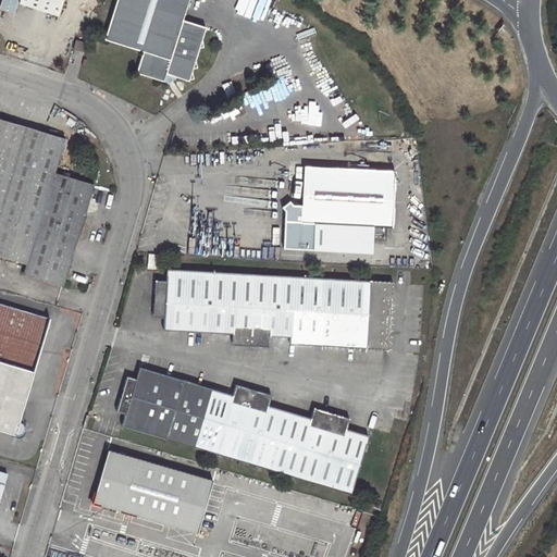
[(58,16),(62,0),(19,0),(17,3),(58,16)]
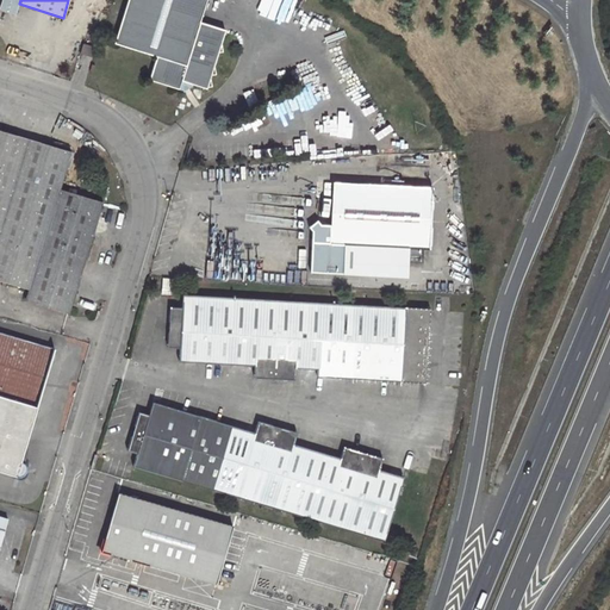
[(126,0),(113,43),(155,56),(148,79),(178,88),(180,81),(206,88),(224,30),(199,22),(205,0),(126,0)]
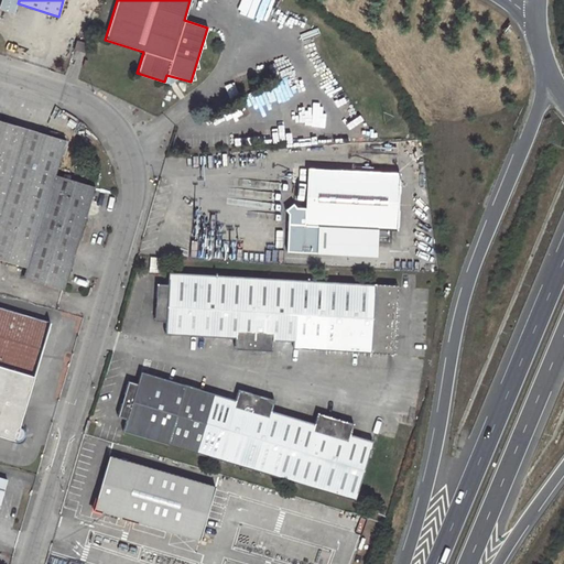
[(229,3),(251,10),(253,0),(223,0),(230,2),(229,3)]
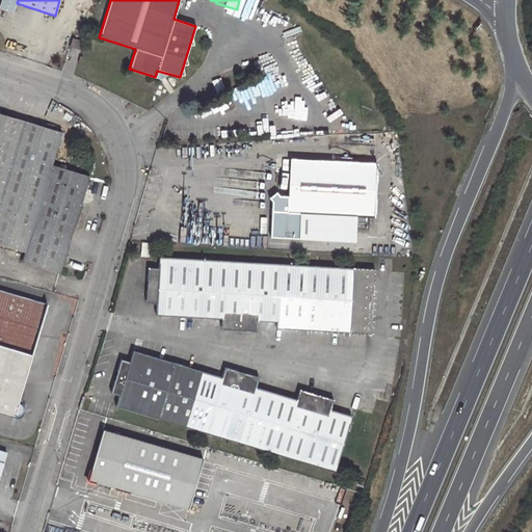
[(69,47),(81,51),(84,41),(72,36),(69,47)]
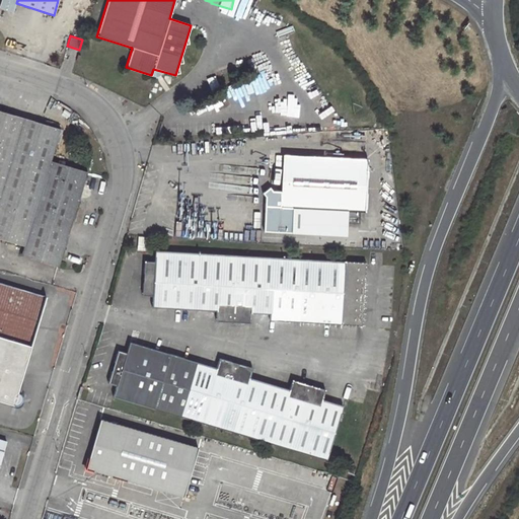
[(58,268),(85,172),(50,161),(59,130),(0,112),(0,239),(23,246),(20,256),(58,268)]
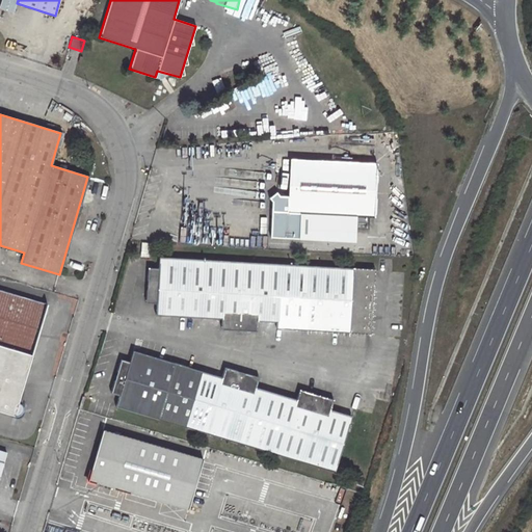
[(300,212),(373,216),(376,164),(289,159),(287,195),(278,194),(275,190),(268,196),(272,203),(270,237),(298,237),(300,212)]
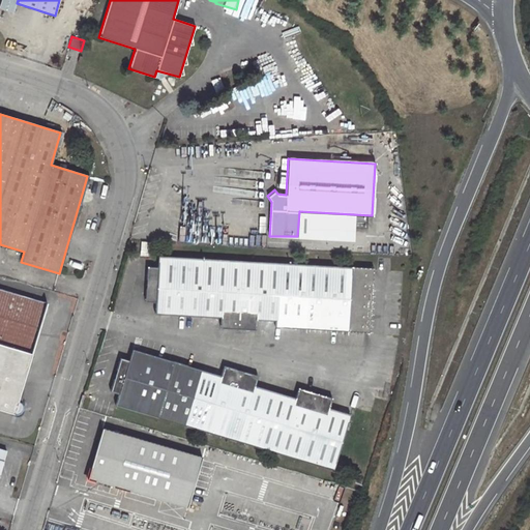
[(140,241),(140,255),(150,256),(151,242),(140,241)]
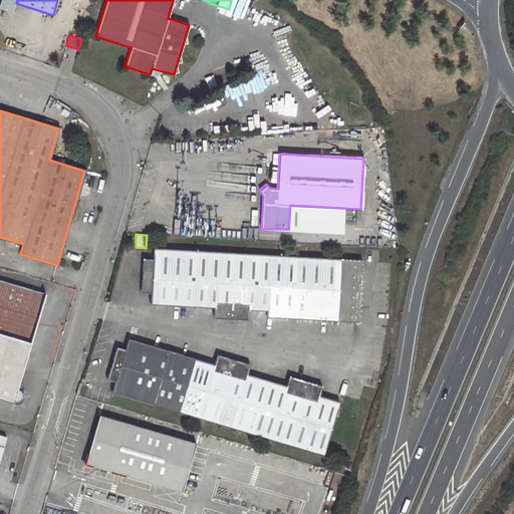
[(213,317),(247,319),(248,309),(267,311),(267,316),(357,322),(361,262),(153,249),(152,261),(143,260),(141,292),(150,293),(150,304),(214,308),(213,317)]
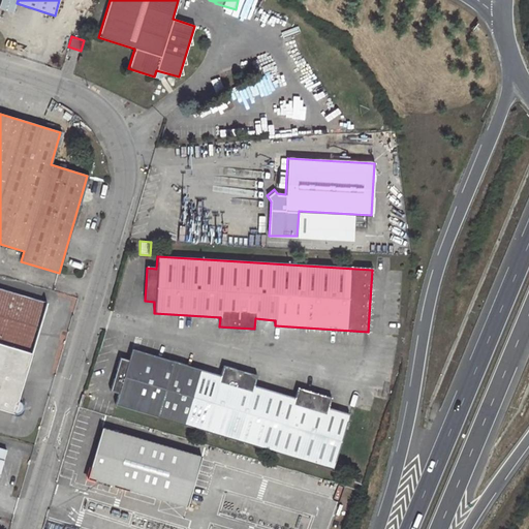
[(47,304),(0,288),(0,409),(12,413),(16,413),(19,412),(21,410),(21,409),(21,405),(20,403),(19,402),(17,401),(47,304)]
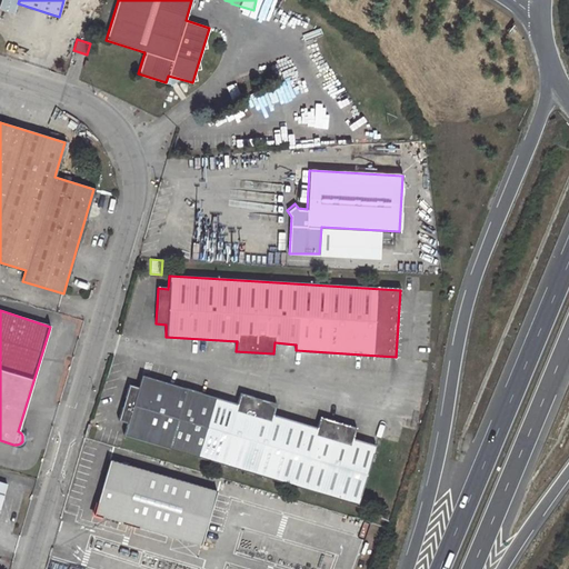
[(276,403),(240,393),(237,403),(141,376),(138,387),(128,385),(118,420),(128,423),(126,433),(357,503),(373,443),(352,438),(356,427),(320,417),(317,427),(273,415),(276,403)]
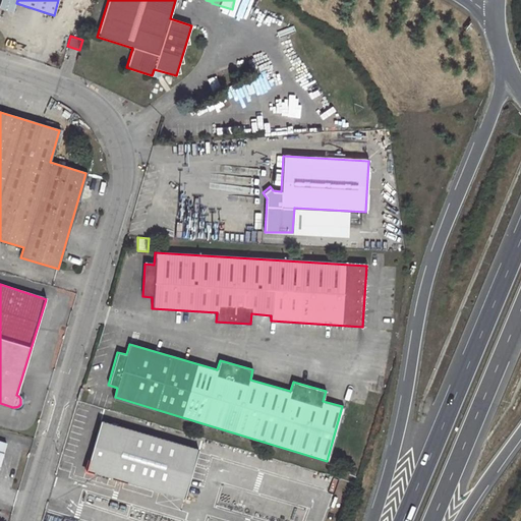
[(87,470),(183,499),(198,448),(101,419),(87,470)]
